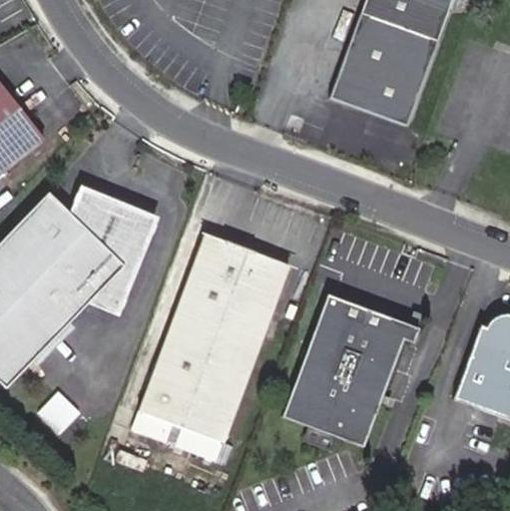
[(408,124),(452,0),(365,0),(331,96),(408,124)]
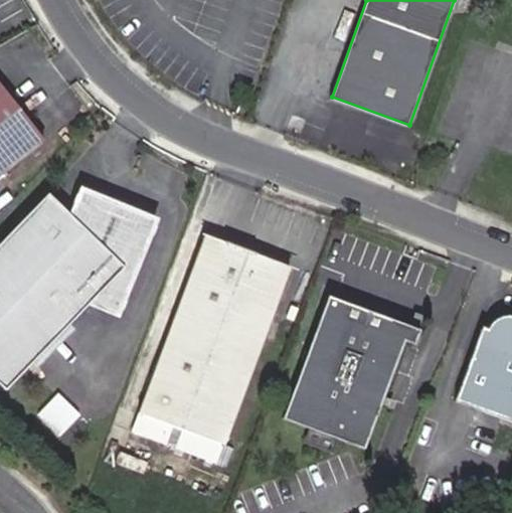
[(0,174),(45,139),(0,81),(0,174)]
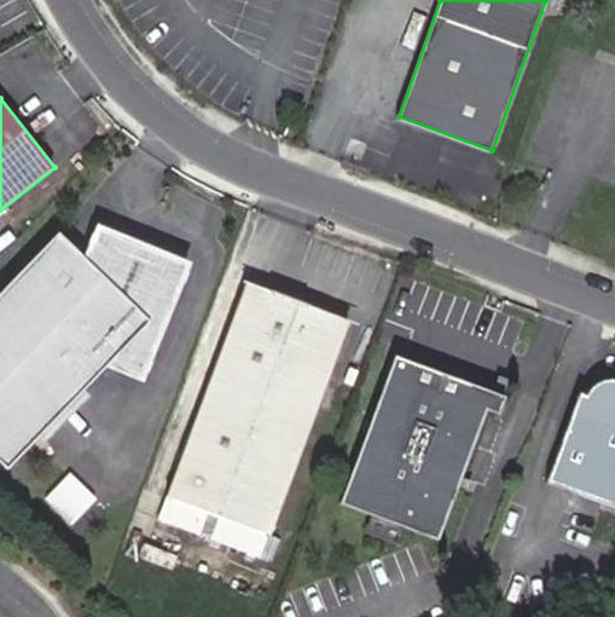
[(110,361),(150,319),(88,260),(58,231),(0,292),(0,461),(7,468),(110,361)]
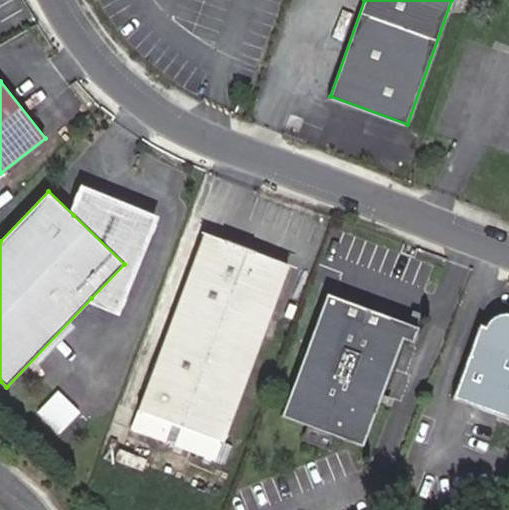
[(116,308),(153,218),(83,191),(73,215),(124,264),(91,298),(116,308)]
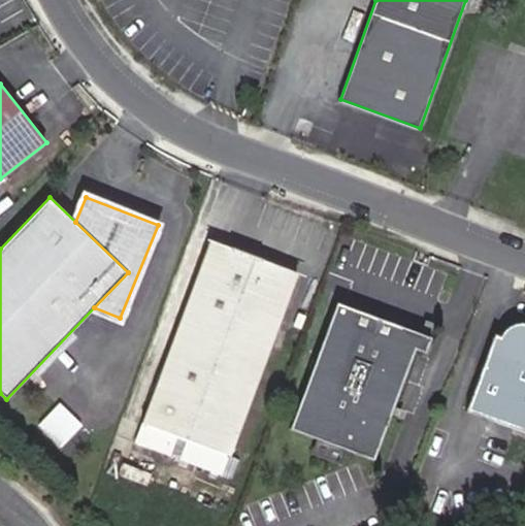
[(231,454),(299,272),(211,239),(143,421),(189,438),(231,454)]
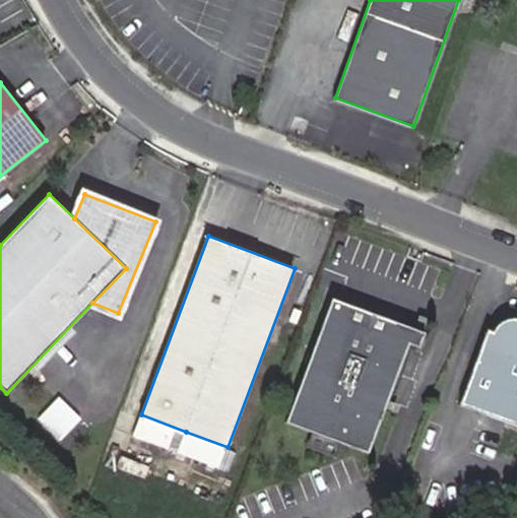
[(369,452),(409,344),(418,348),(425,331),(332,298),(286,422),(369,452)]
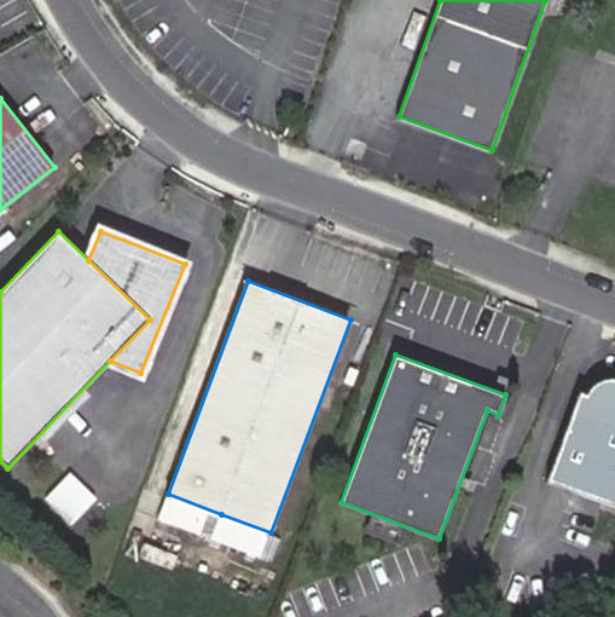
[(614,380),(608,379),(599,381),(592,386),(587,393),(581,391),(547,480),(614,505),(614,380)]
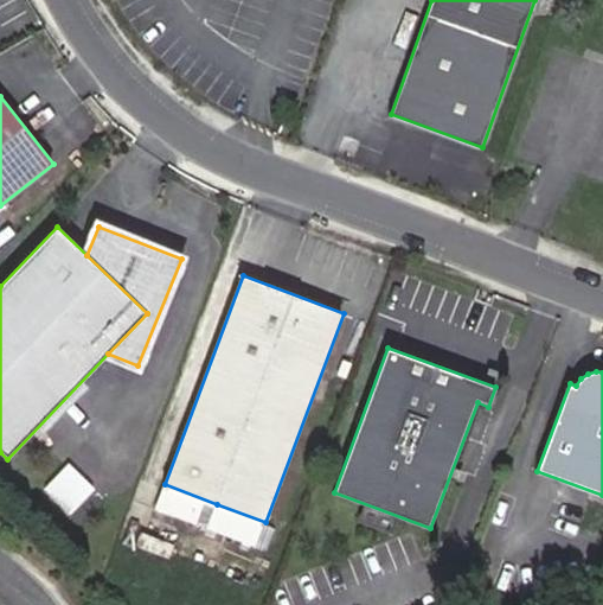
[(258,541),(265,522),(217,504),(210,524),(258,541)]
